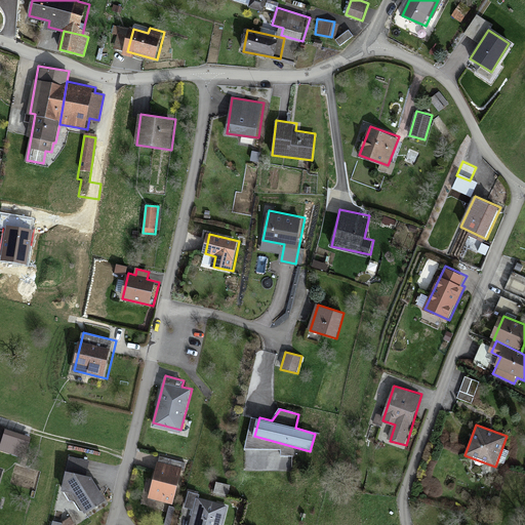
[(37,439),(0,426),(0,449),(29,459),(37,439)]
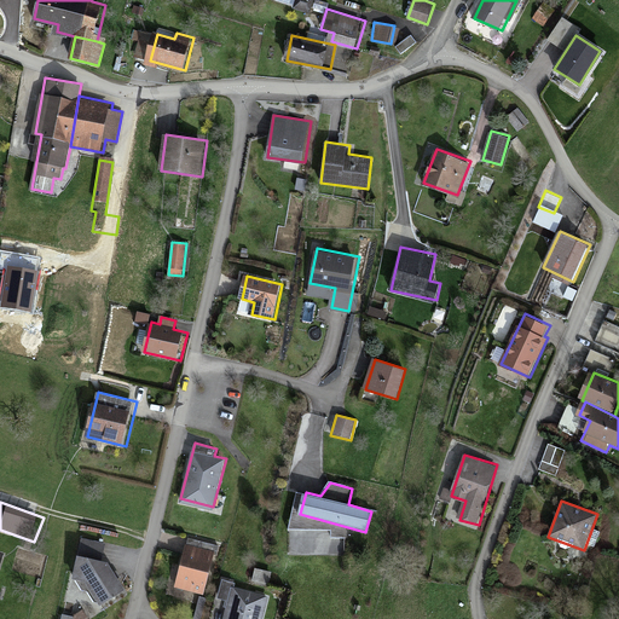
[(102,560),(105,542),(86,539),(79,577),(90,579),(106,605),(128,590),(110,561),(102,560)]
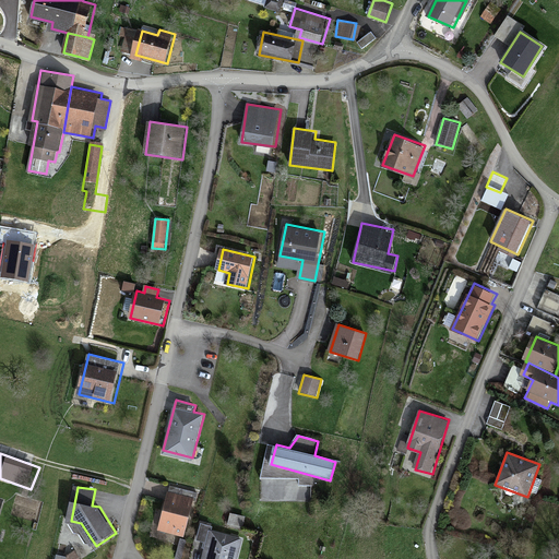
[(194,497),(168,490),(158,530),(185,536),(194,497)]
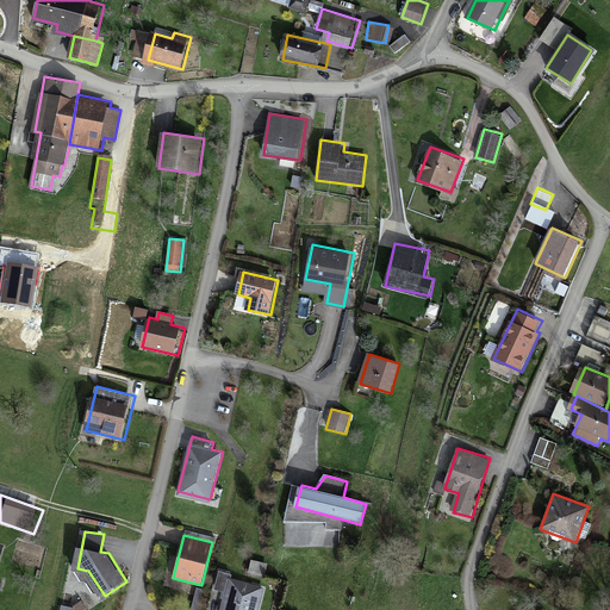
[(259,609),(266,587),(230,577),(219,609),(259,609)]
